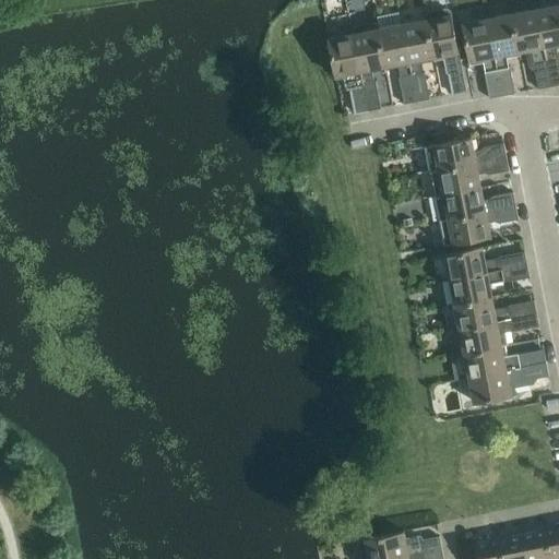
[(558,4),(536,10),(551,86),(558,84),(558,57),(558,58),(555,45),(558,44),(558,4)]
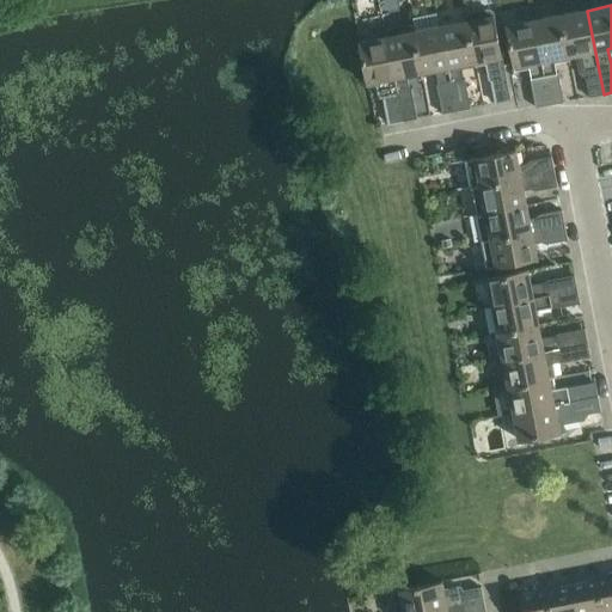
[(469,22),(467,22),(475,63),(476,67),(477,66),(487,63),(489,78),(490,80),(491,81),(493,80),(496,104),(512,101),(495,17),(494,17),(493,11),(490,10),(470,14),(467,17),(469,22)]
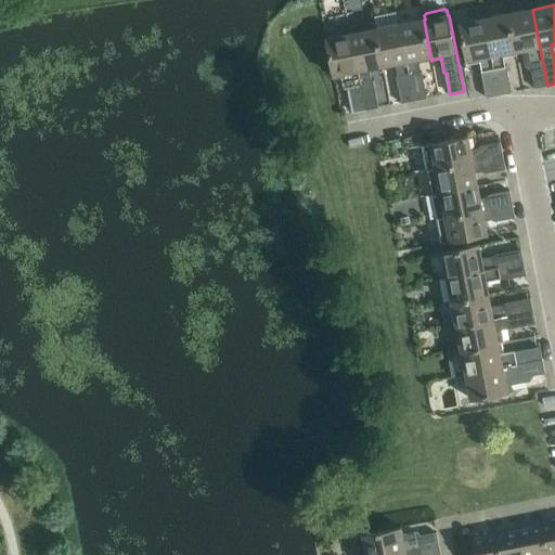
[(532,10),(508,14),(516,51),(523,50),(526,67),(531,71),(534,89),(547,86),(532,10)]
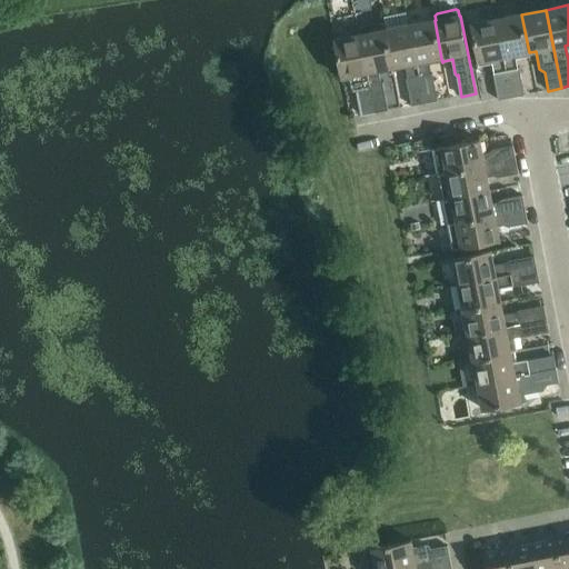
[(521,15),(497,19),(511,98),(513,98),(525,96),(519,69),(518,69),(516,56),(529,52),(521,15)]
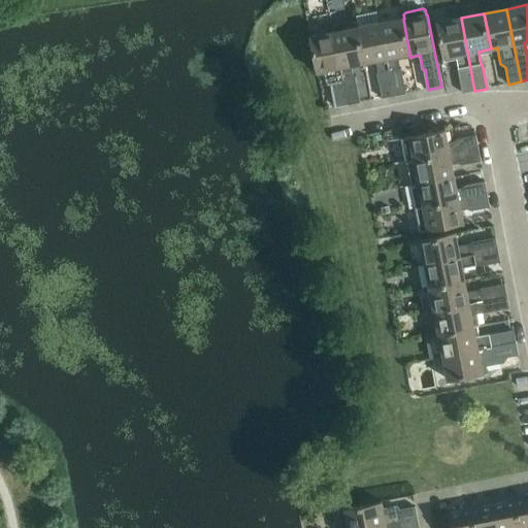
[(461,18),(437,23),(443,58),(457,56),(459,67),(458,68),(463,93),(474,91),(461,18)]
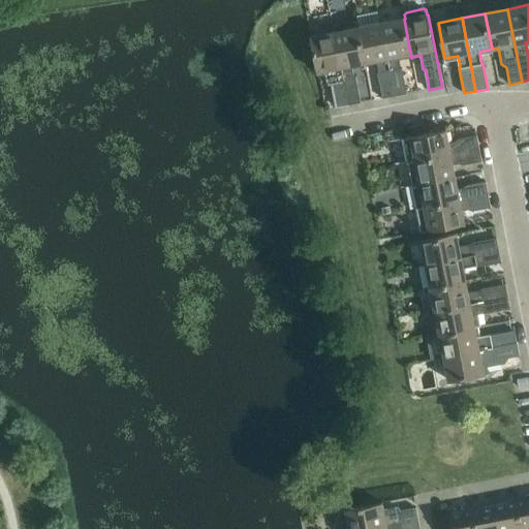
[(404,19),(381,23),(395,96),(407,94),(402,69),(401,69),(399,57),(410,55),(404,19)]
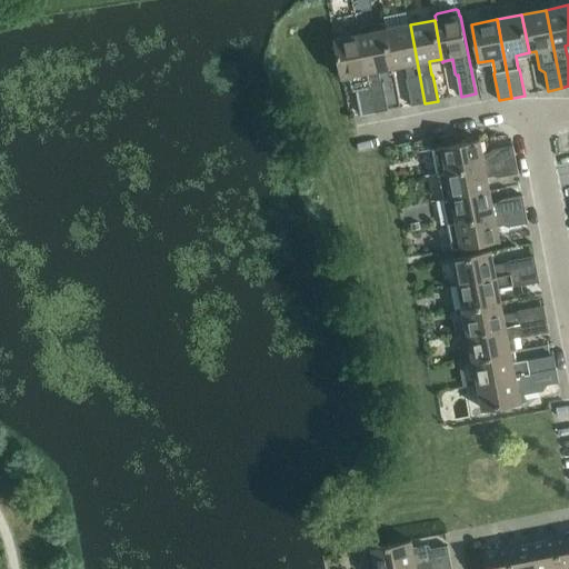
[(362,28),(360,30),(361,35),(360,35),(376,113),(388,110),(383,83),(381,85),(379,71),(392,68),(385,30),(383,30),(382,26),(380,25),(362,28)]
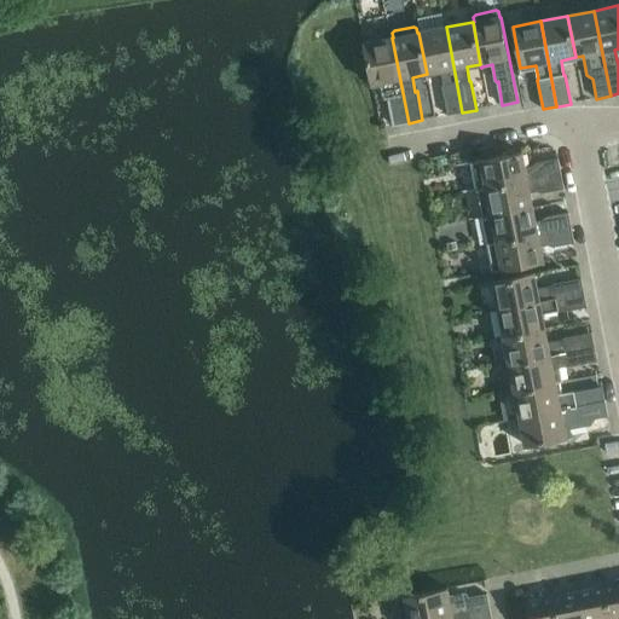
[(446,27),(418,33),(427,74),(441,71),(444,86),(443,86),(449,115),(462,113),(446,27)]
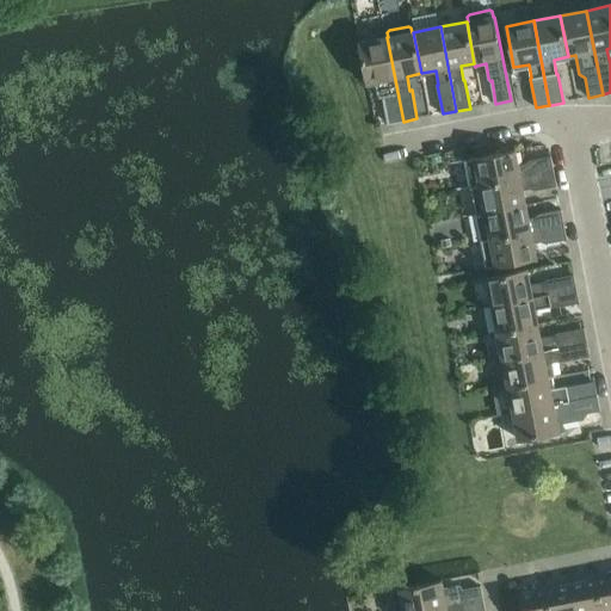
[(387,37),(359,43),(366,84),(376,82),(378,97),(381,98),(383,98),(389,124),(403,122),(387,37)]
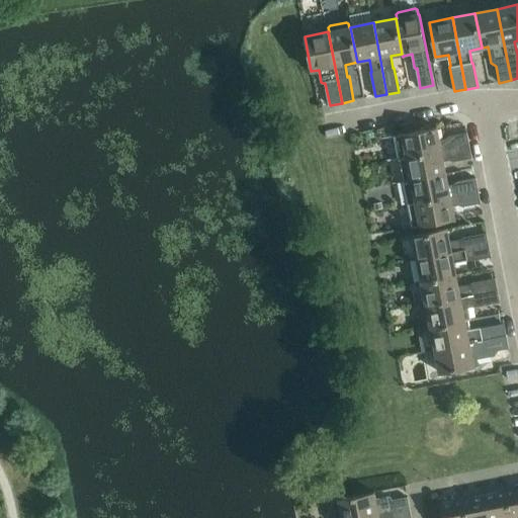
[(407,123),(402,124),(404,134),(416,132),(414,121),(407,123)]
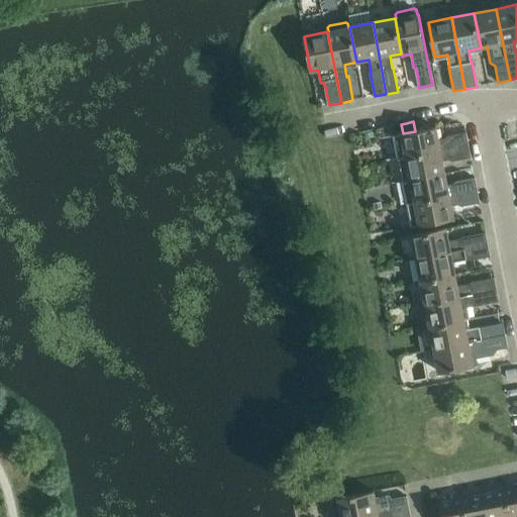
[(403,133),(395,135),(400,159),(469,145),(467,132),(448,136),(445,138),(439,140),(436,127),(415,131),(403,133)]
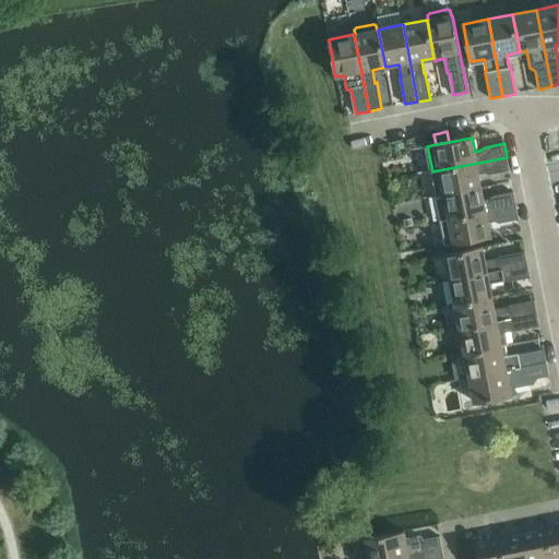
[(507,157),(432,171),(437,195),(482,187),(479,175),(486,173),(490,175),(510,170),(507,157)]
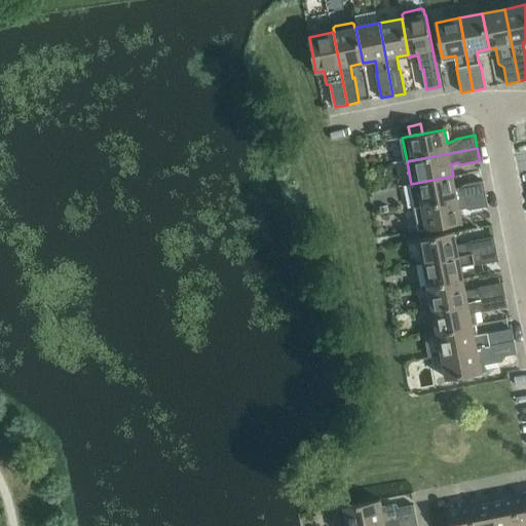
[(453,176),(411,184),(415,208),(486,194),(483,181),(465,185),(461,187),(455,188),(453,176)]
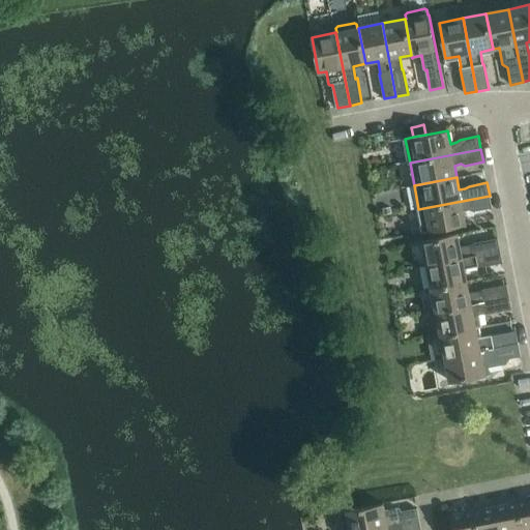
[(490,196),(418,209),(423,232),(423,233),(466,225),(463,211),(469,210),(473,212),(492,208),(490,196)]
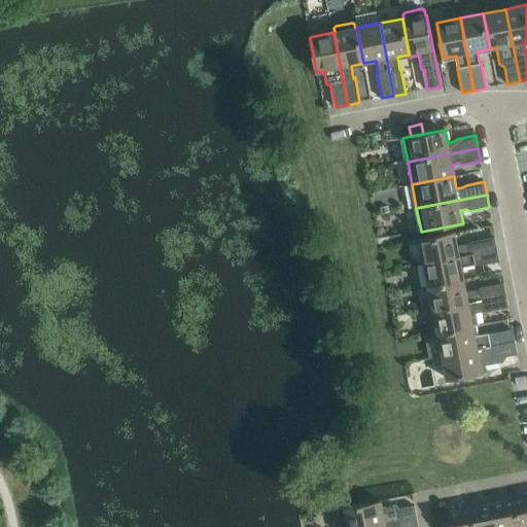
[(455,233),(420,240),(425,264),(497,249),(495,238),(471,242),(471,243),(458,246),(455,233)]
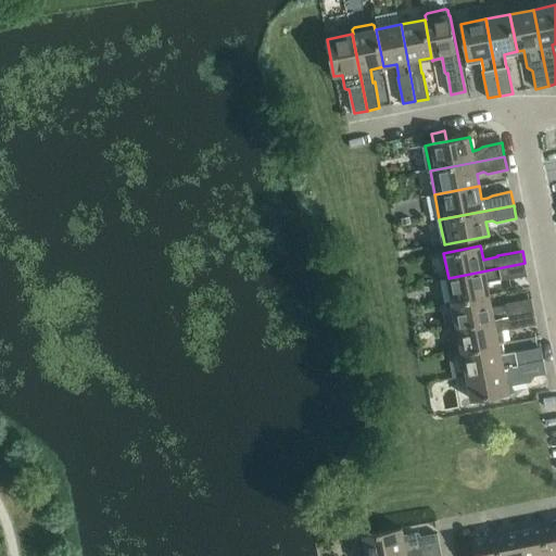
[(525,263),(449,278),(453,302),(490,295),(488,282),(502,279),(502,281),(528,276),(525,263)]
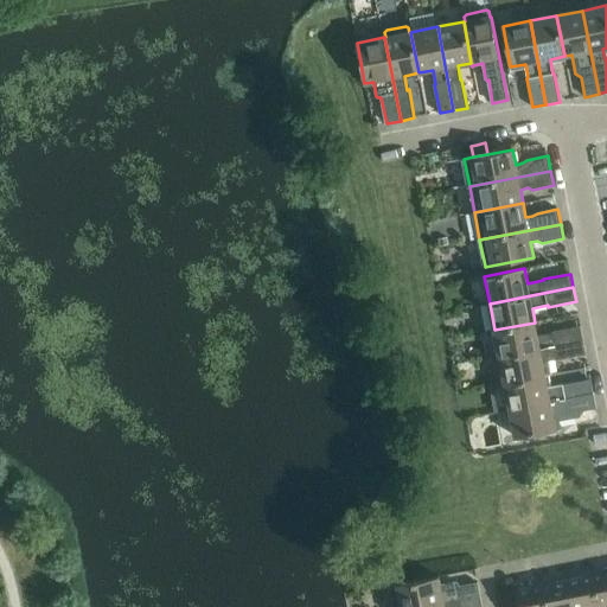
[(535,323),(494,330),(499,357),(583,340),(581,326),(553,332),(554,333),(537,337),(535,323)]
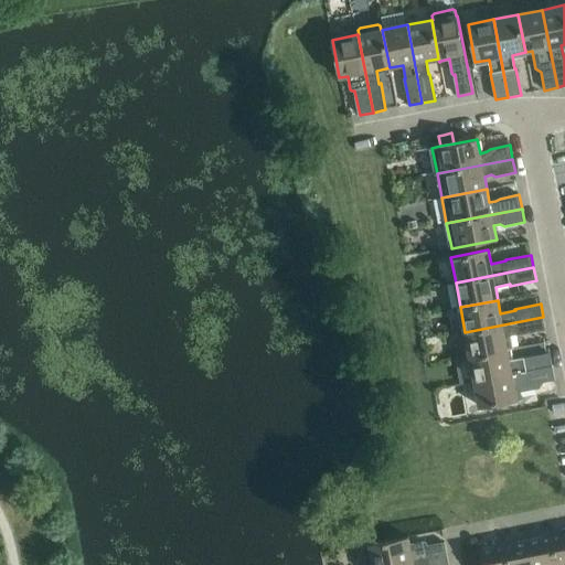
[(465,332),(458,333),(462,358),(470,356),(508,350),(505,337),(520,334),(545,330),(543,317),(465,332)]
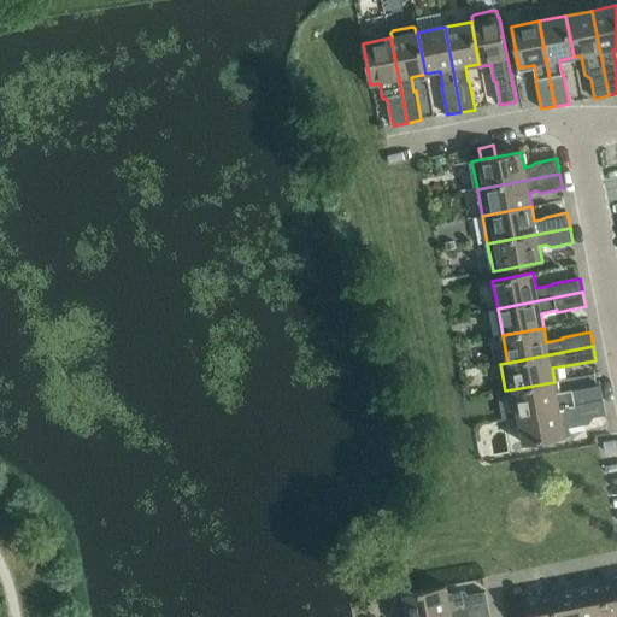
[(554,382),(513,389),(518,416),(604,400),(600,386),(573,392),(573,393),(557,395),(554,382)]
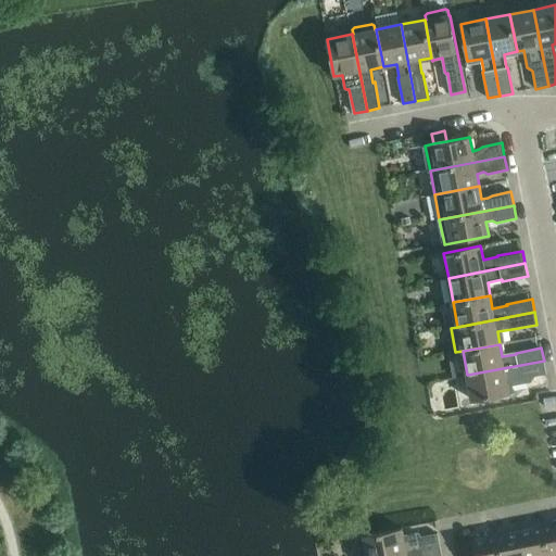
[(544,361),(467,375),(471,400),(508,393),(513,392),(512,386),(530,381),(533,376),(546,374),(544,361)]
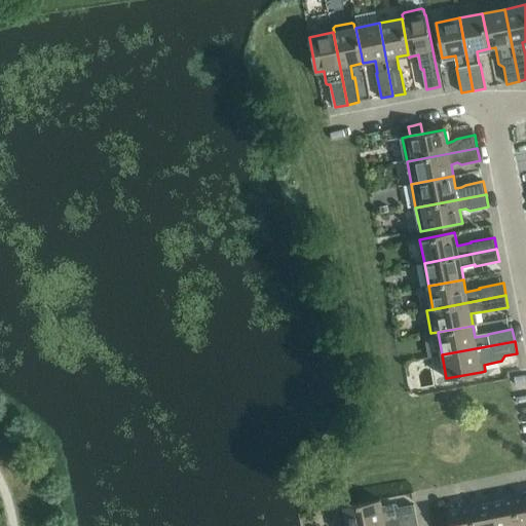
[(521,497),(514,498),(519,525),(525,525),(525,492),(522,493),(521,495),(521,497)]
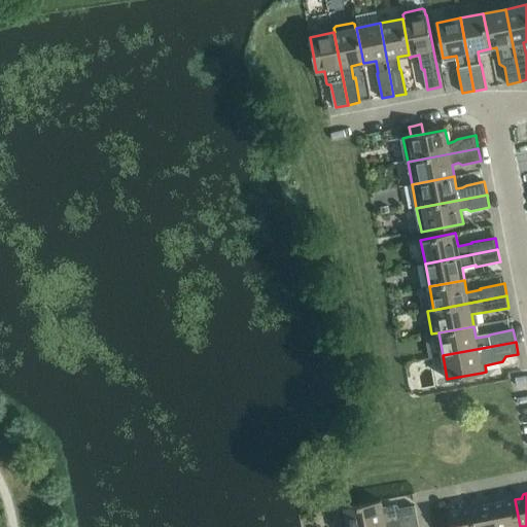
[(520,526),(515,499),(493,503),(497,526),(520,526)]
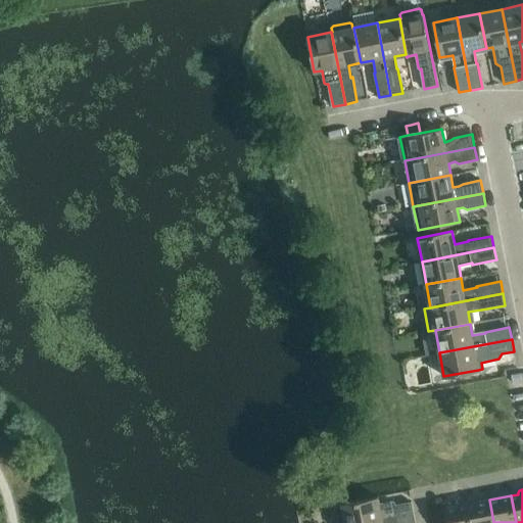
[(342,504),(336,505),(339,522),(361,522),(415,513),(412,502),(396,505),(396,503),(392,501),(379,503),(378,496),(342,504)]
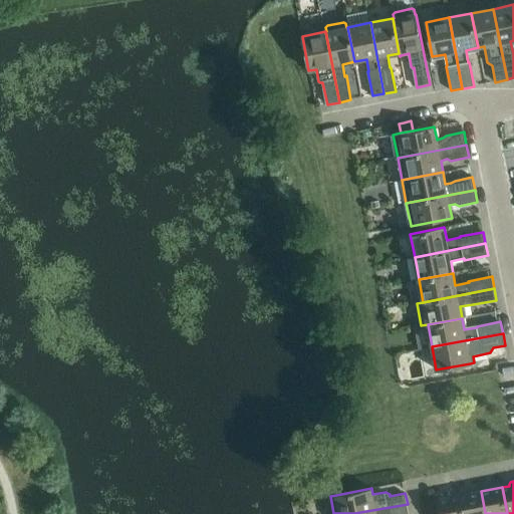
[(485,513),(481,491),(459,495),(463,513),(485,513)]
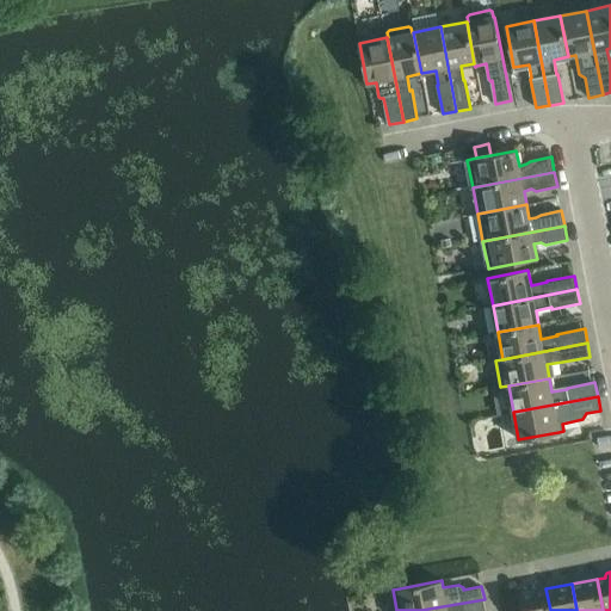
[(550,610),(545,588),(520,594),(523,610),(550,610)]
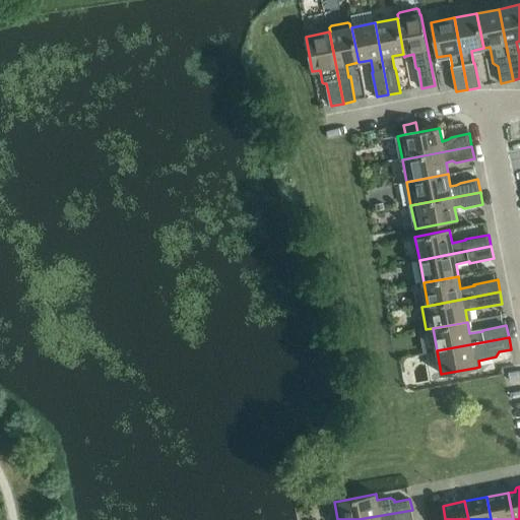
[(413,519),(412,510),(359,519),(413,519)]
